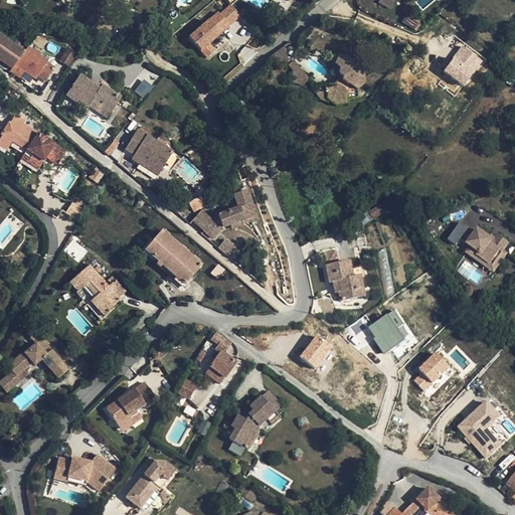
[(394,0),(378,0),(378,2),(390,8),(394,0)]
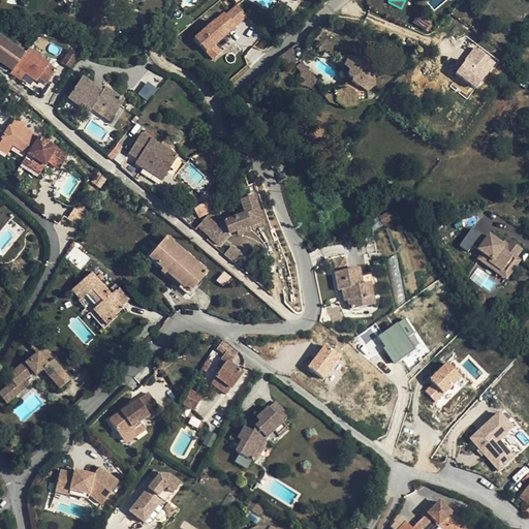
[(217,43),(248,17),(235,2),(194,37),(213,59),(223,51),(217,43)]
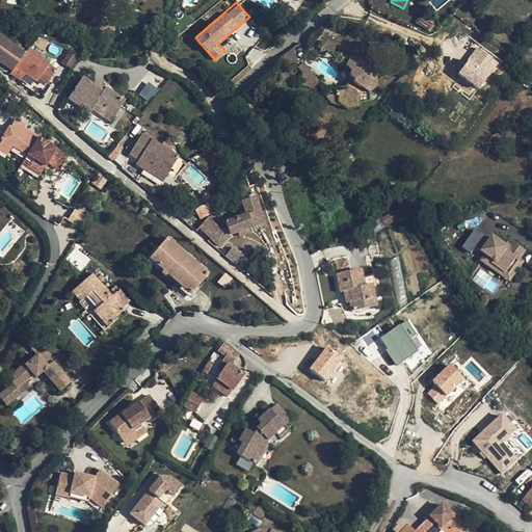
[(433,22),(423,15),(418,22),(429,28),(433,22)]
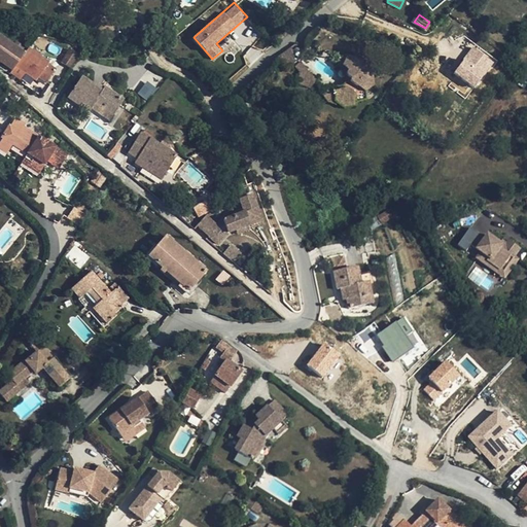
[(334,92),(328,89),(326,88),(321,94),(327,102),(332,101),(337,103),(344,107),(355,105),(355,102),(364,99),(364,91),(373,84),(371,70),(375,71),(378,66),(330,33),(315,45),(320,51),(327,49),(341,59),(344,61),(342,65),(347,69),(346,74),(350,77),(349,79),(348,83),(346,88),(334,92)]
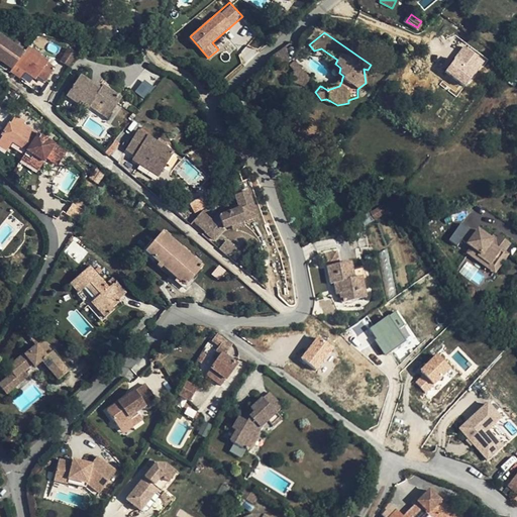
[(0,61),(10,69),(14,65),(34,78),(36,76),(43,81),(53,68),(45,63),(46,61),(27,46),(23,50),(0,34),(0,61)]
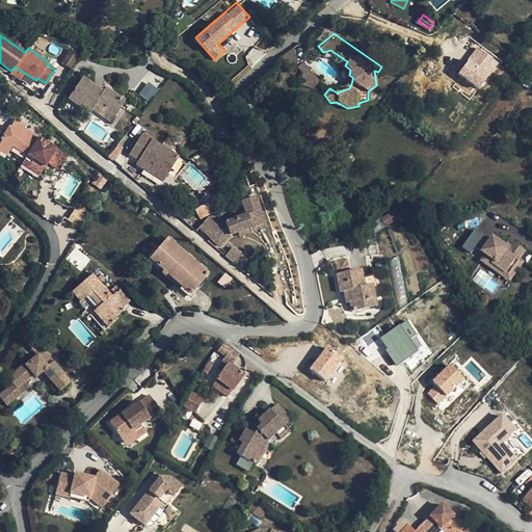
[(478,88),(500,62),(480,46),(458,72),(478,88)]
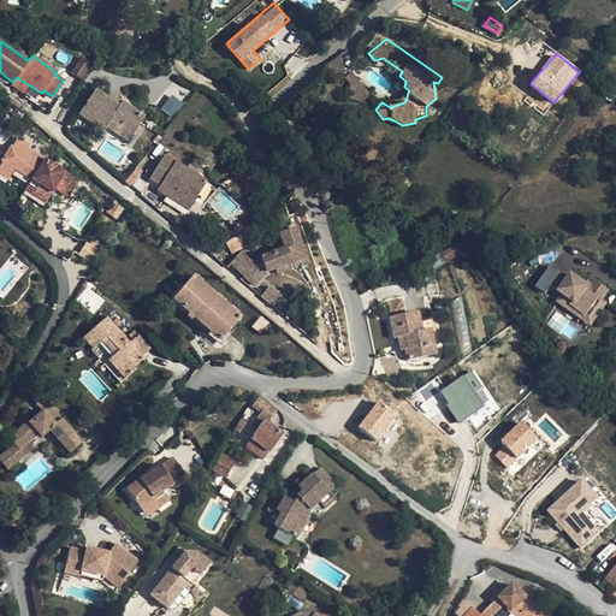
[(341,55),(324,66),(333,80),(345,72),(341,55)]
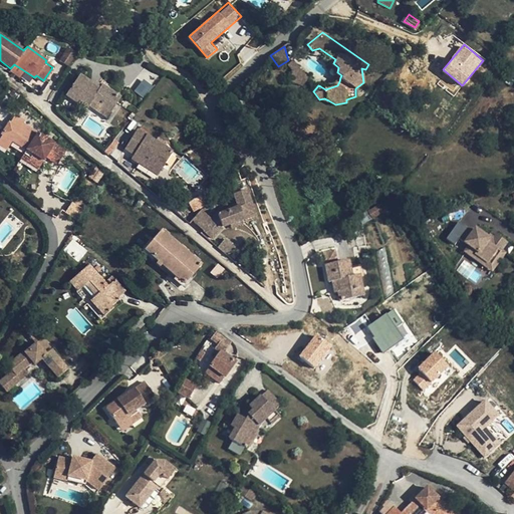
[(65,55),(58,66),(65,70),(72,59),(65,55)]
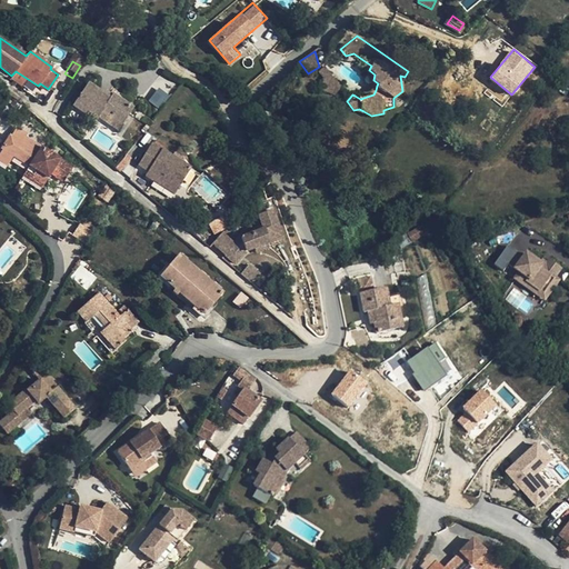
[(357,92),(355,96),(360,99),(373,95),(376,90),(377,86),(378,83),(373,80),(375,75),(369,70),(371,66),(368,63),(365,69),(368,75),(370,85),(372,88),(370,92),(366,93),(357,92)]
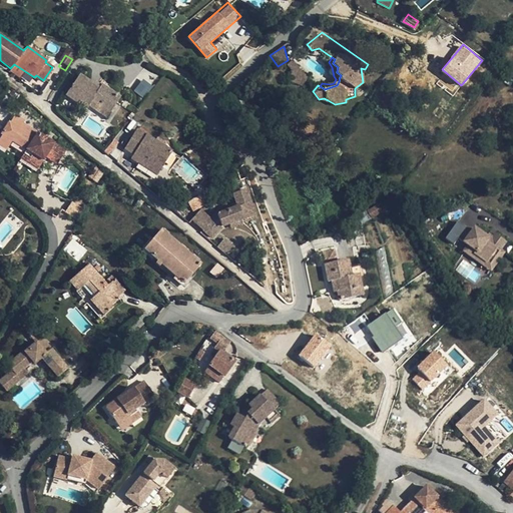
[(300,69),(292,59),(287,64),(291,69),(291,81),(302,85),(308,77),(300,69)]
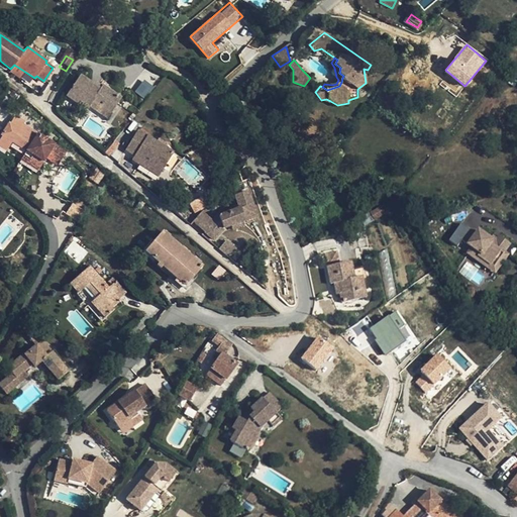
[(98,89),(93,85),(78,75),(66,95),(85,109),(87,106),(90,101),(109,113),(119,98),(100,86),(98,89)]
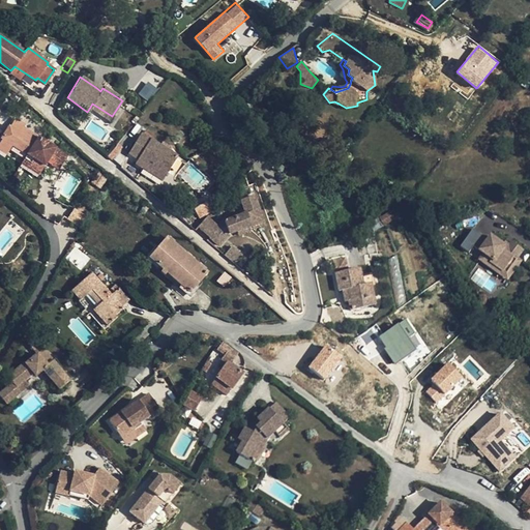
[(139,94),(148,100),(156,88),(147,82),(139,94)]
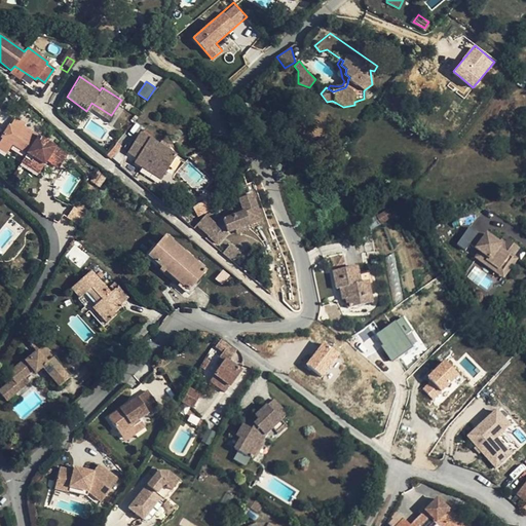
[(107,120),(111,115),(91,103),(88,108),(107,120)]
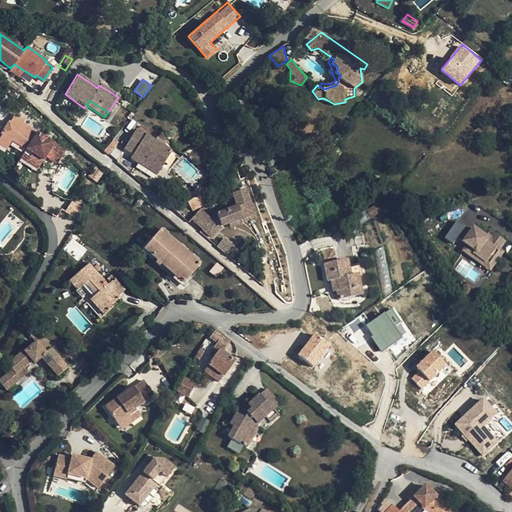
[(56,148),(53,154),(51,158),(58,162),(66,148),(32,128),(31,130),(28,133),(25,131),(19,128),(11,139),(25,148),(32,151),(30,155),(41,162),(48,150),(51,145),(56,148)]
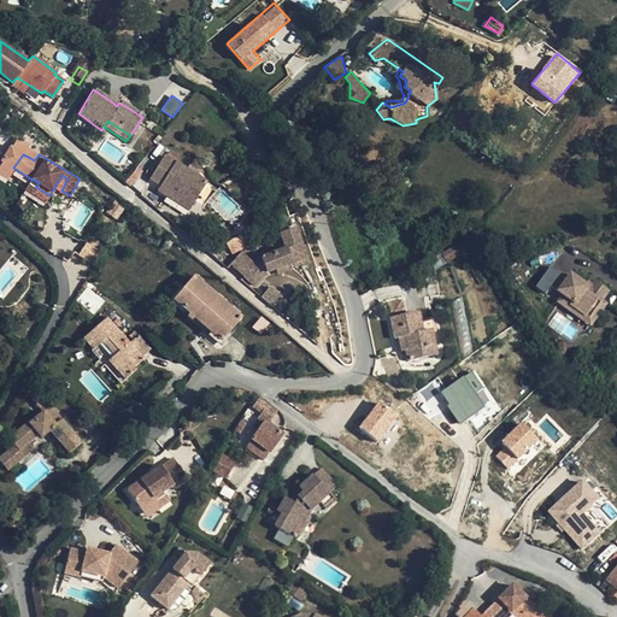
[(148,178),(159,184),(191,205),(205,182),(162,156),(148,178)]
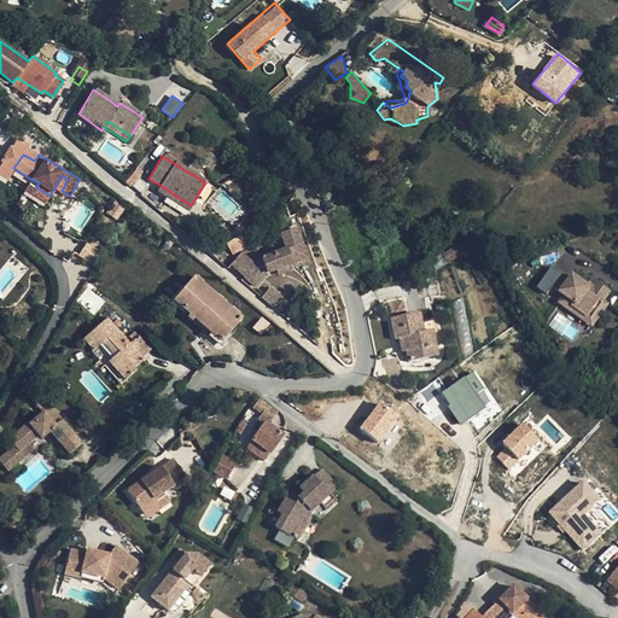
[(58,181),(64,186),(68,179),(62,175),(58,181)]
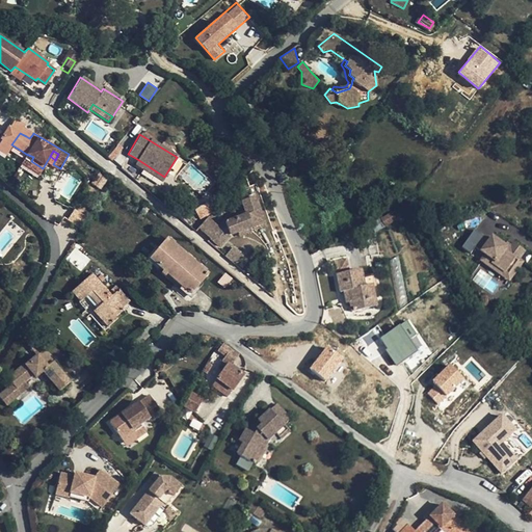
[(38,175),(43,168),(31,161),(33,157),(26,154),(21,163),(38,175)]
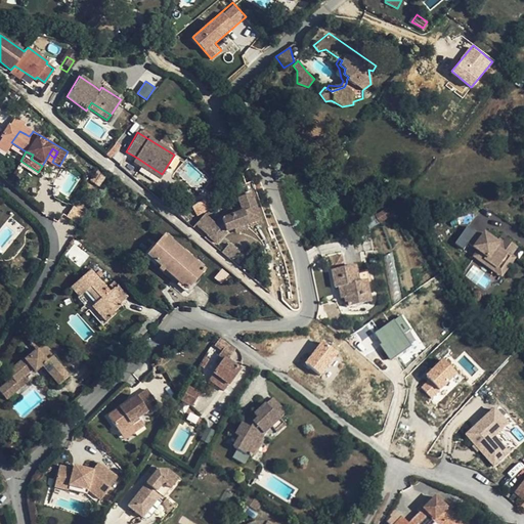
[(159,178),(162,174),(135,157),(132,162),(159,178)]
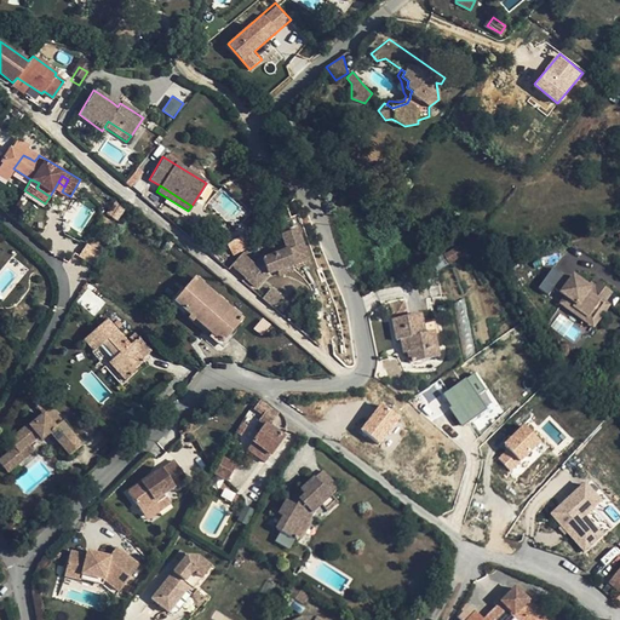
[(267,274),(308,260),(298,231),(283,236),(288,251),(259,260),(245,277),(256,286),(267,274)]
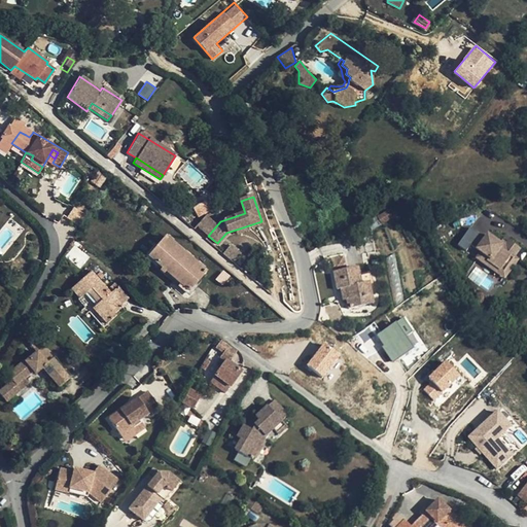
[(387,211),(378,216),(382,223),(391,218),(387,211)]
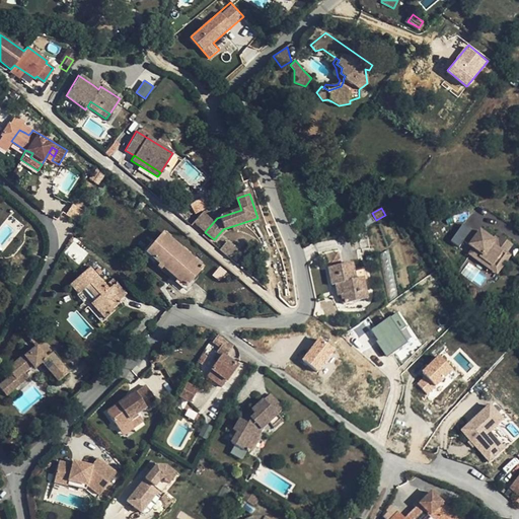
[(459,246),(471,227),(463,222),(451,241),(459,246)]
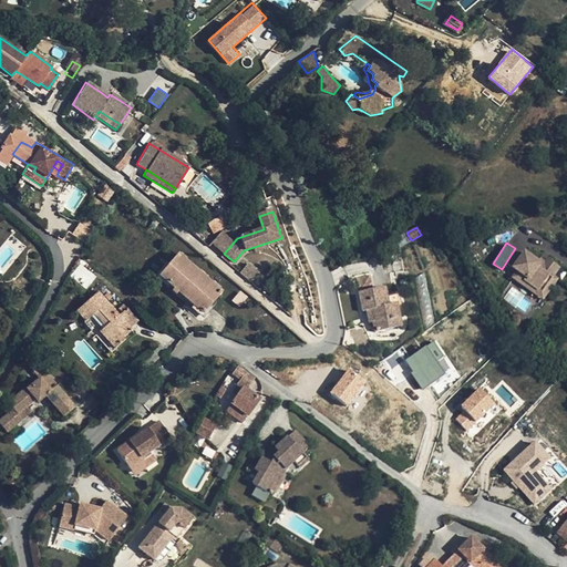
[(526,272),(525,274),(532,278),(531,281),(544,291),(554,277),(557,280),(557,277),(560,266),(552,258),(548,263),(546,264),(542,261),(529,253),(523,260),(526,272)]
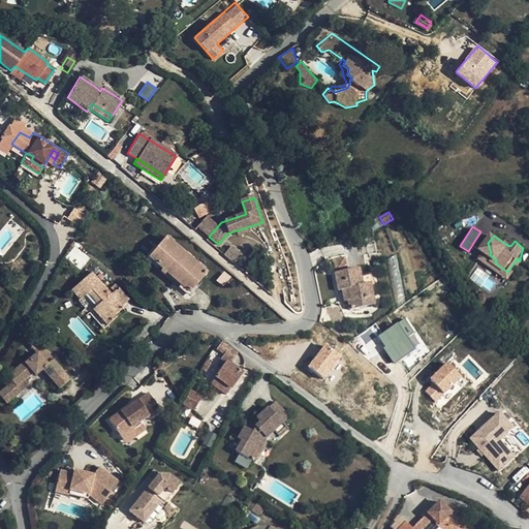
[(164,238),(149,257),(161,268),(165,272),(188,291),(204,272),(164,238)]
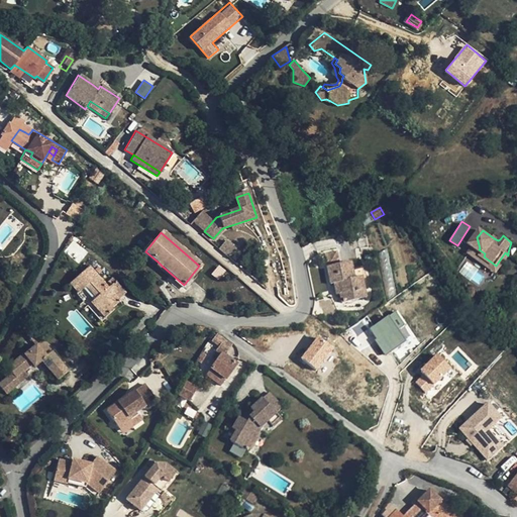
[(479,249),(473,252),(472,253),(500,274),(504,268),(508,255),(505,252),(496,266),(484,256),(485,253),(479,249)]
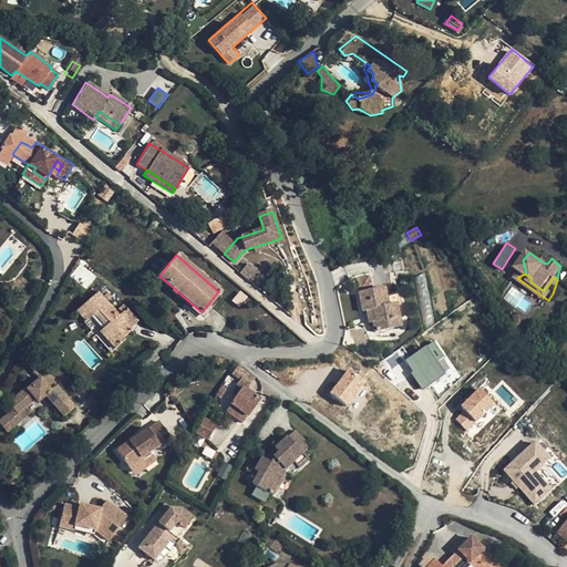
[(374,322),(372,322),(375,332),(393,329),(392,319),(399,317),(403,316),(399,295),(387,297),(384,287),(372,290),(369,276),(356,279),(362,311),(366,311),(372,310),(374,322)]
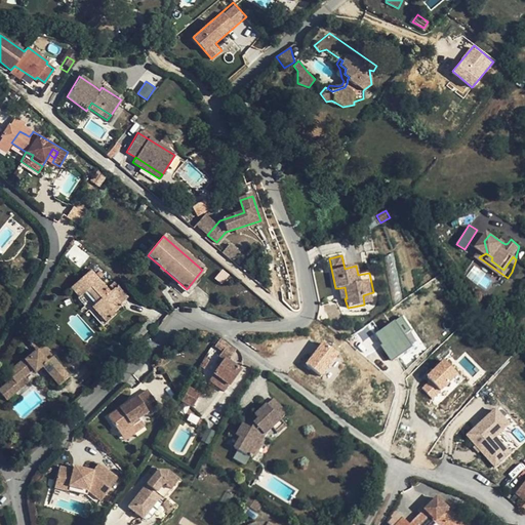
[(516,259),(512,272),(520,259),(517,256),(516,259)]
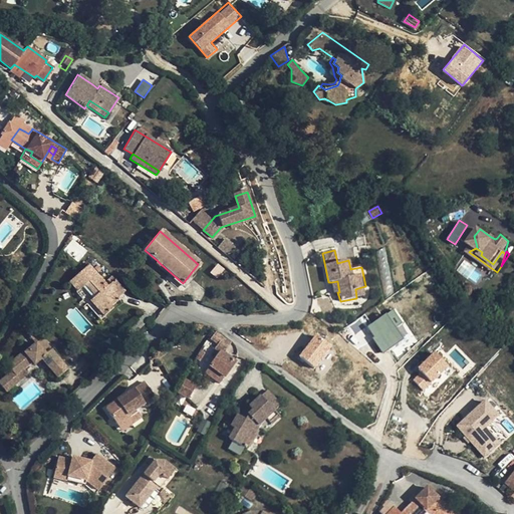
[(78,268),(80,270),(86,265),(84,262),(78,268)]
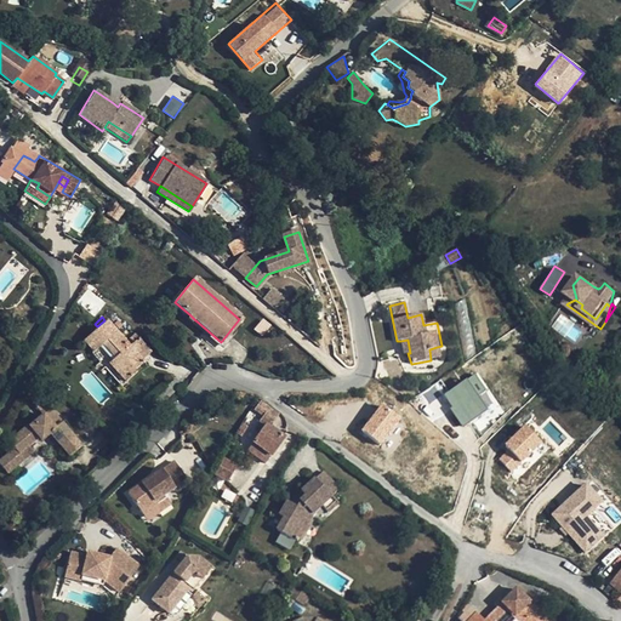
[(143,360),(141,359),(130,345),(107,319),(104,320),(97,326),(81,340),(92,352),(101,343),(106,340),(117,353),(113,358),(108,362),(125,381),(136,371),(134,370),(143,360)]
